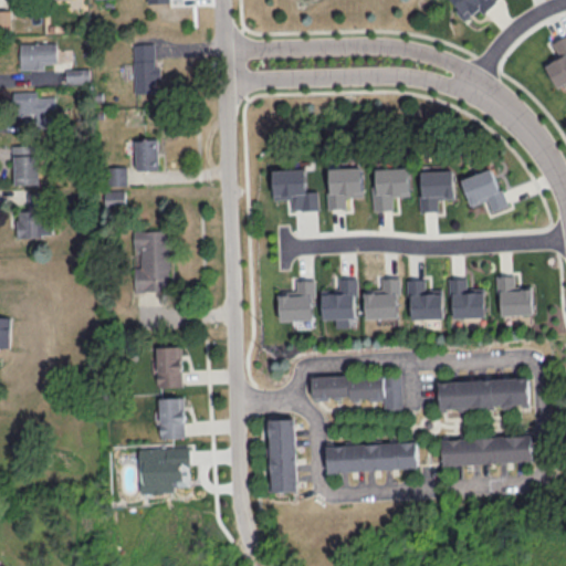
[(0,27),(12,27),(11,7),(0,7),(0,27)]
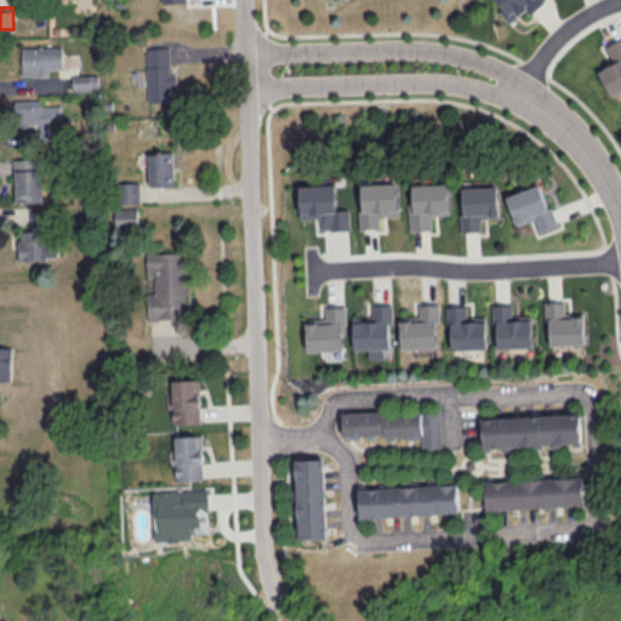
[(597,67),(611,95),(620,89),(620,36),(607,45),(613,58),(597,67)]
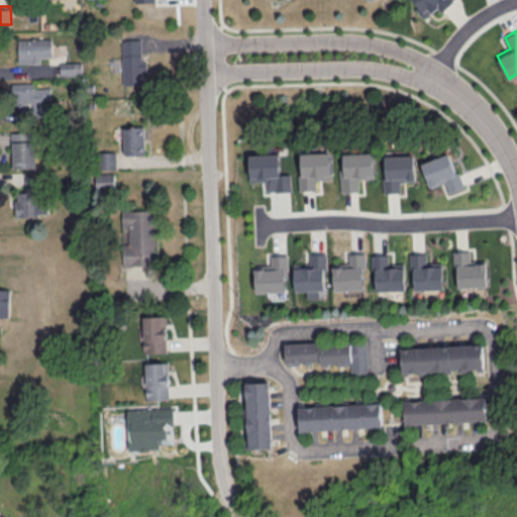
[(18,63),(40,62),(40,57),(52,57),(52,37),(18,37),(18,63)]
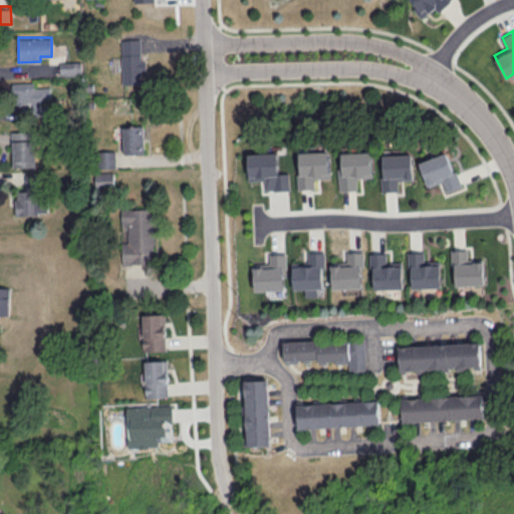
[(141,37),(120,38),(122,83),(142,82),(141,37)]
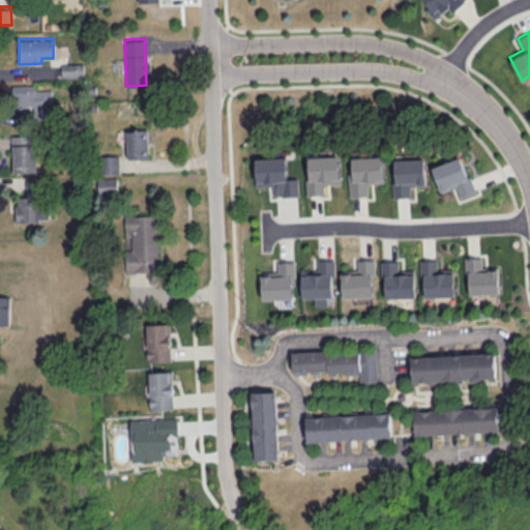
[(61,63),(62,78),(84,77),(84,63),(61,63)]
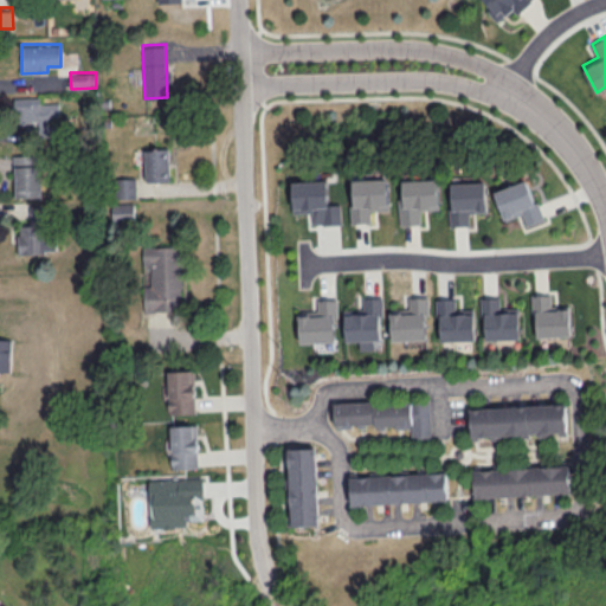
[(40,96),(14,97),(14,114),(23,114),(23,121),(40,121),(40,130),(59,129),(58,101),(40,102),(40,96)]
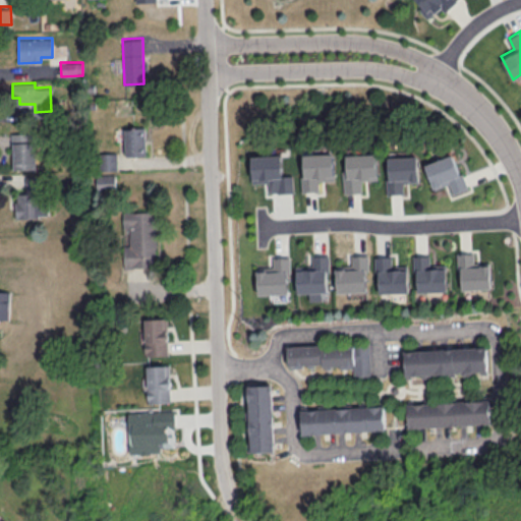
[(126,155),(147,154),(146,126),(125,126),(126,155)]
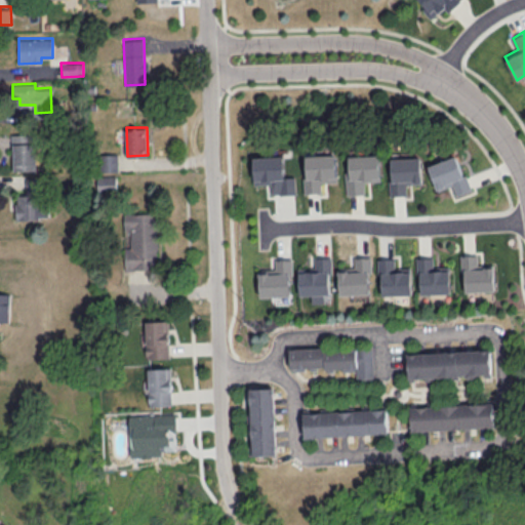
[(13,170),(38,169),(37,132),(13,133),(13,170)]
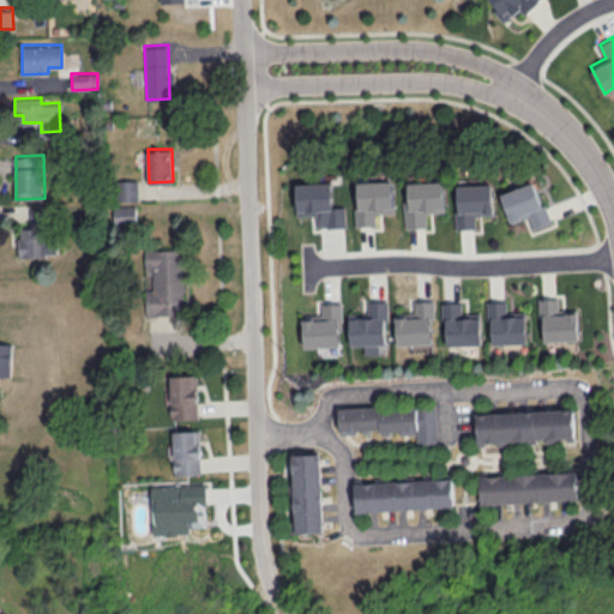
[(138,199),(138,179),(127,179),(127,199),(138,199)]
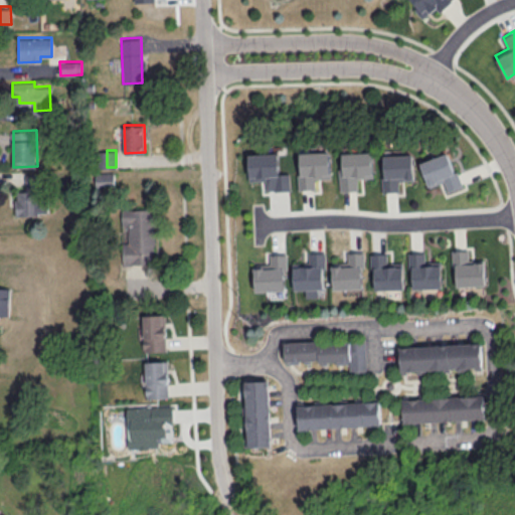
[(330,177),(330,150),(299,151),(300,188),(315,188),(315,178),(330,177)]
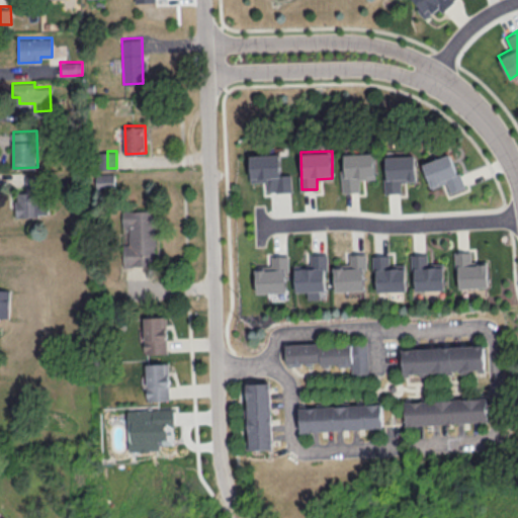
[(342,153),(343,191),(359,190),(359,179),(374,178),(373,152),(342,153)]
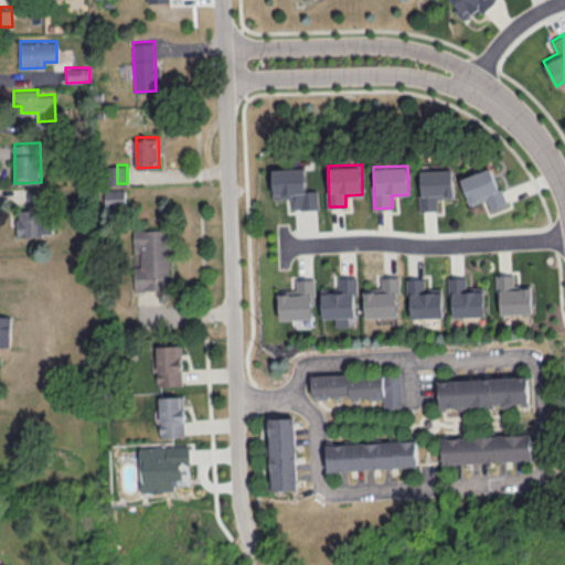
[(505,204),(492,166),(460,177),(469,204),(486,199),(489,210),(505,204)]
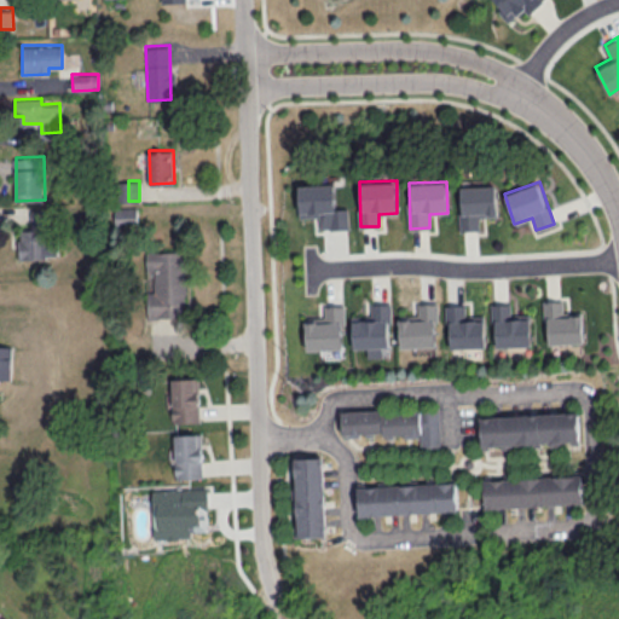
[(300,184),(301,218),(317,217),(317,229),(350,227),(348,207),(336,207),(335,183),(300,184)]
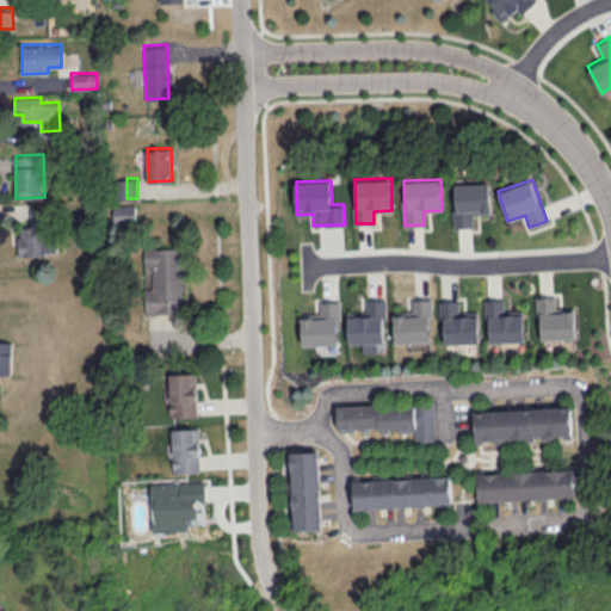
[(454,183),(455,227),(473,226),(471,214),(491,213),(489,181),(454,183)]
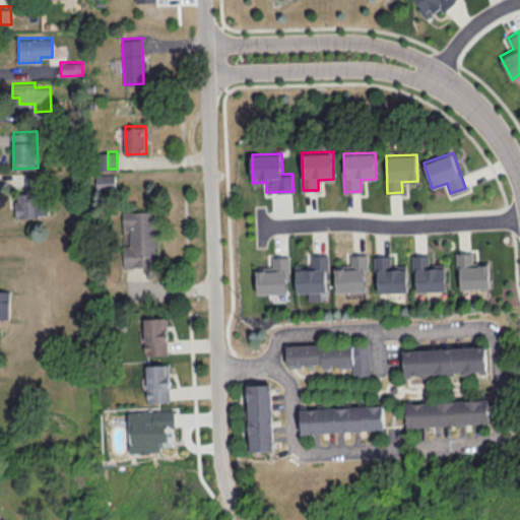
[(115,188),(115,174),(96,174),(96,188),(115,188)]
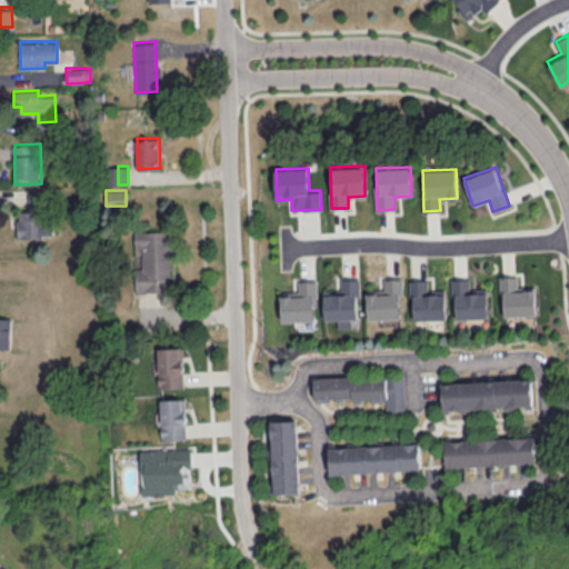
[(52,236),(51,210),(16,211),(17,237),(52,236)]
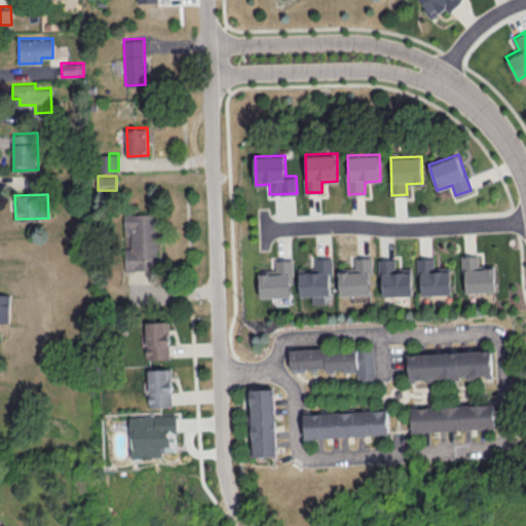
[(125,268),(158,268),(159,214),(124,213),(123,229),(130,229),(130,247),(125,247),(125,268)]
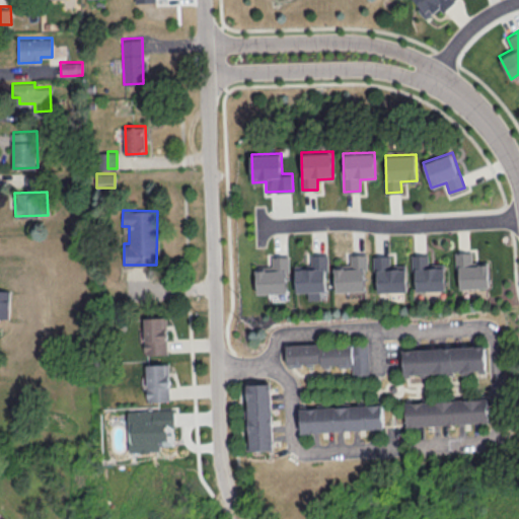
[(488,261),(471,261),(471,251),(456,251),(458,288),(489,287),(488,261)]
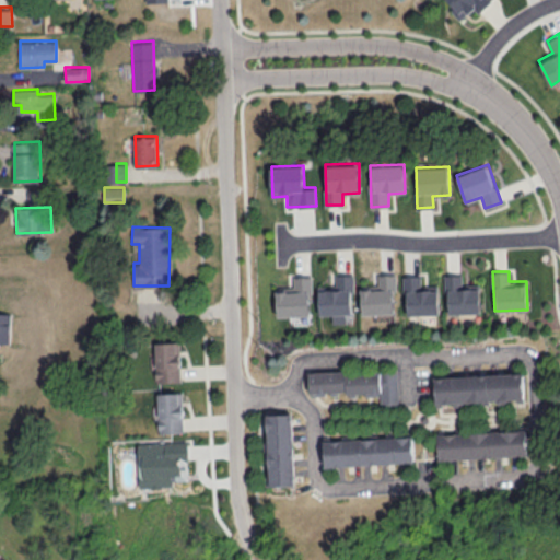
[(318,284),(319,314),(333,314),(333,323),(346,323),(345,314),(352,313),(351,272),(334,273),(335,284),(318,284)]
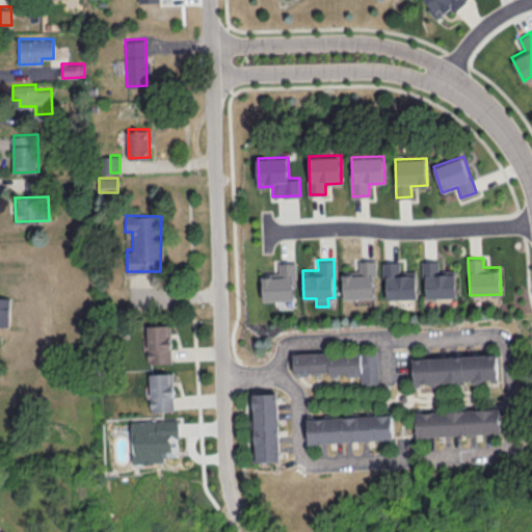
[(373,297),(372,275),(376,275),(375,259),(357,259),(357,269),(342,270),(343,297),(373,297)]
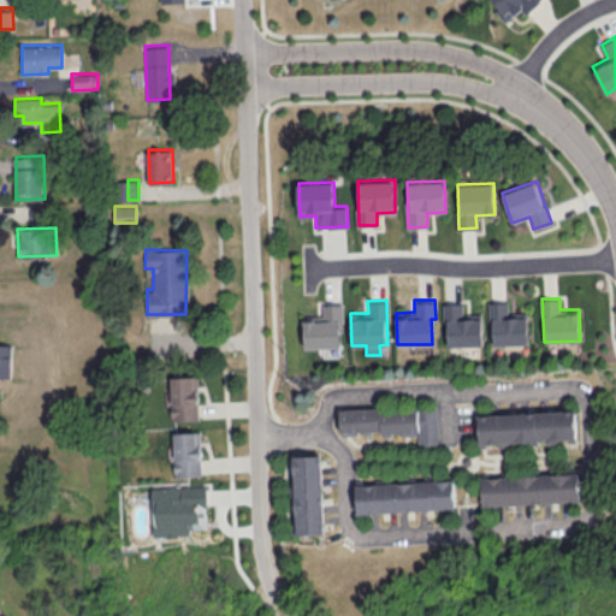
[(527,343),(526,312),(508,313),(507,300),(490,301),(491,344),(527,343)]
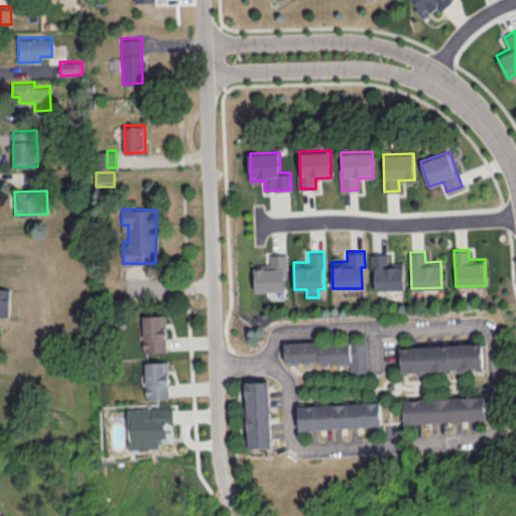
[(285,253),(270,253),(270,263),(255,264),(256,291),(286,290),(285,253)]
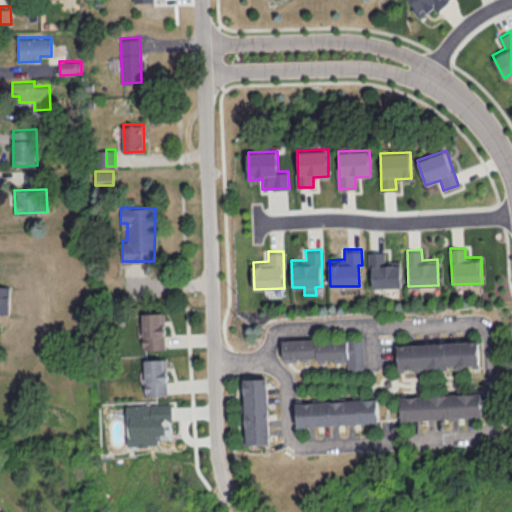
[(400,286),(399,260),(384,261),(383,251),(369,251),(370,287),(400,286)]
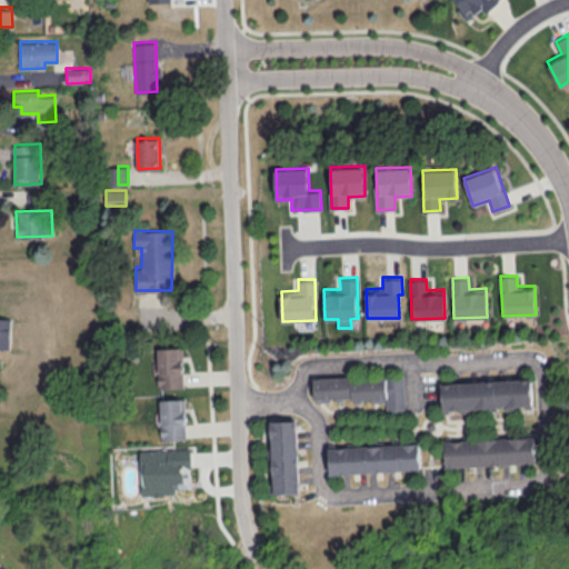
[(11,317),(0,317),(0,348),(10,348),(11,317)]
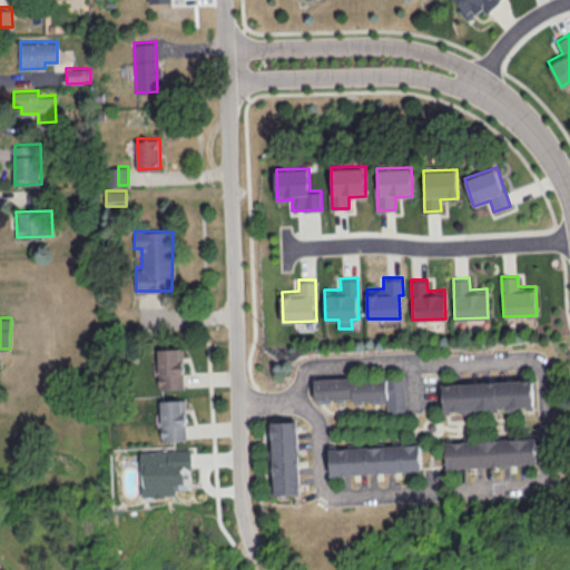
[(159,389),(185,387),(184,347),(158,347),(159,389)]
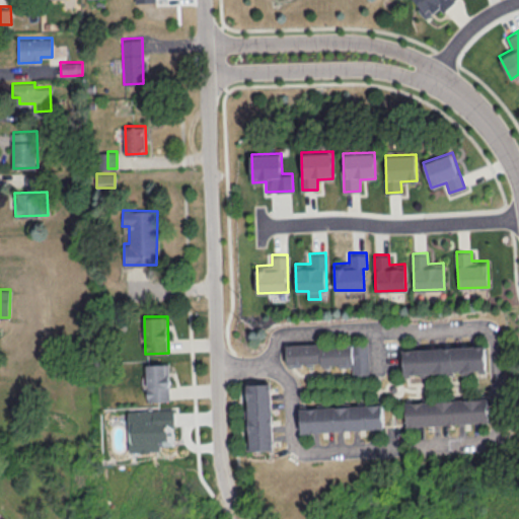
[(367,342),(287,346),(288,365),(352,363),(352,374),(368,373),(367,342)]
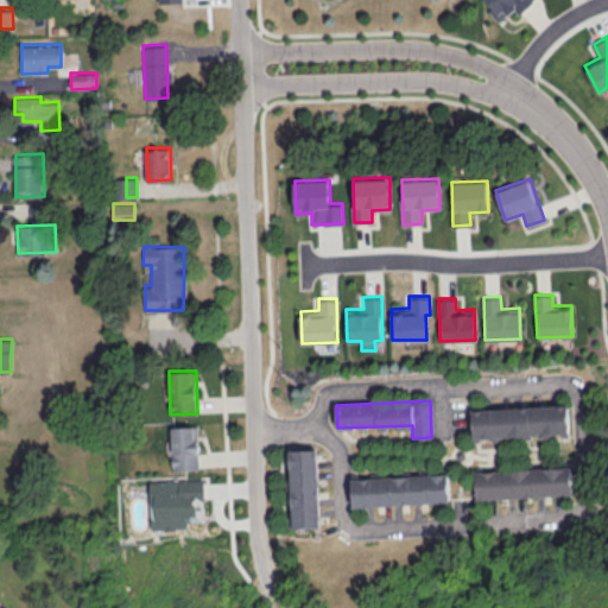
[(472,407),(473,437),(569,435),(568,405),(472,407)]
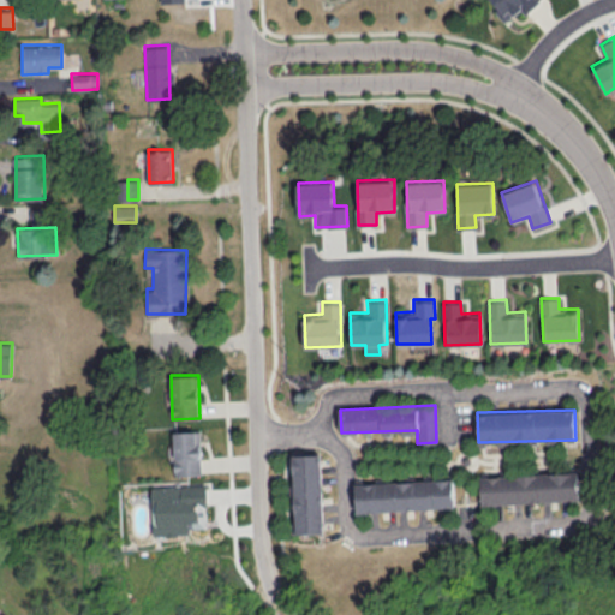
[(175,475),(202,473),(201,430),(174,431),(175,475)]
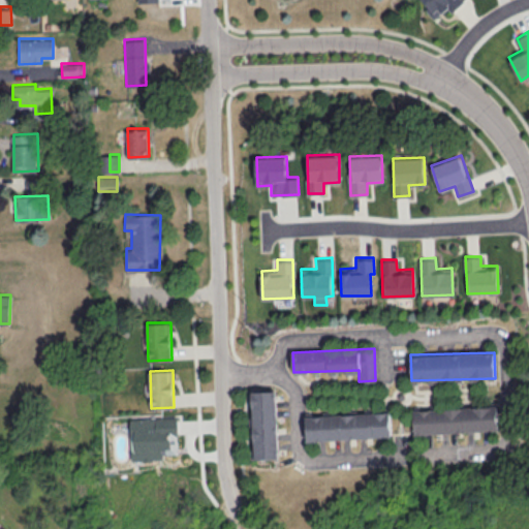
[(253,391),(254,458),(279,458),(277,390),(253,391)]
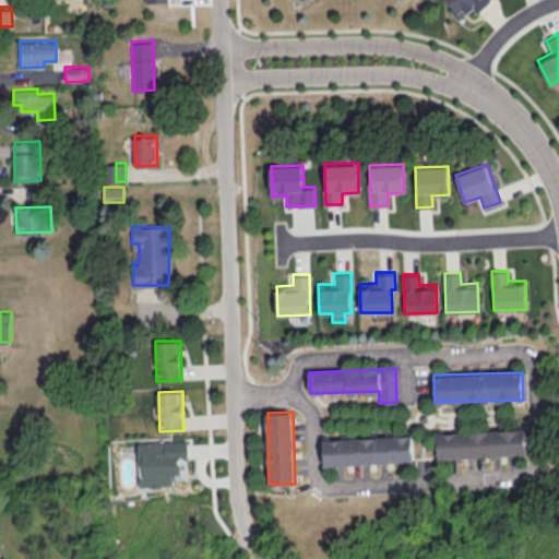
[(526,454),(525,428),(437,431),(438,458),(526,454)]
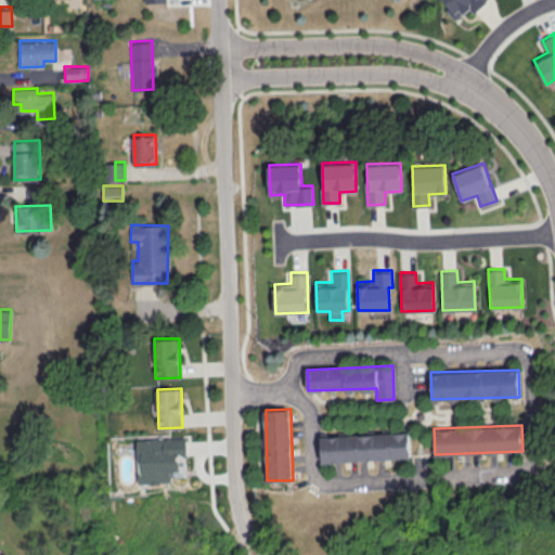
[(410,430),(321,434),(322,461),(411,457),(410,430)]
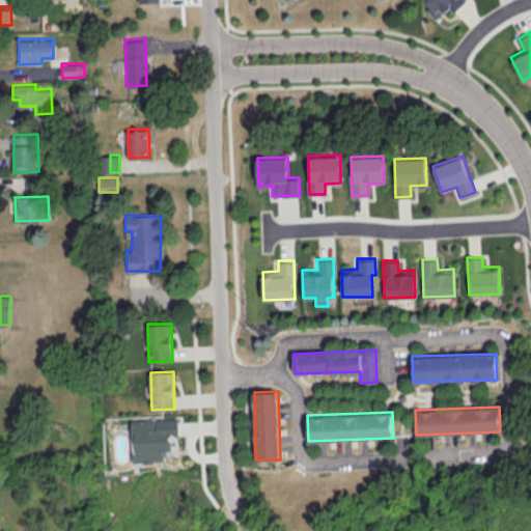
[(131,419),(133,462),(166,460),(166,455),(179,455),(178,418),(131,419)]
